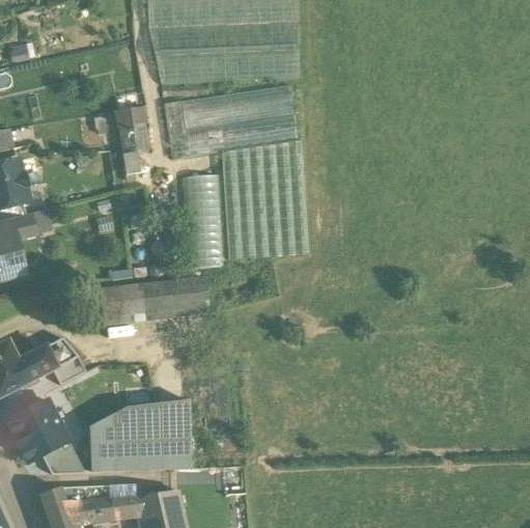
[(145,0),(147,29),(298,22),(296,0),(145,0)]
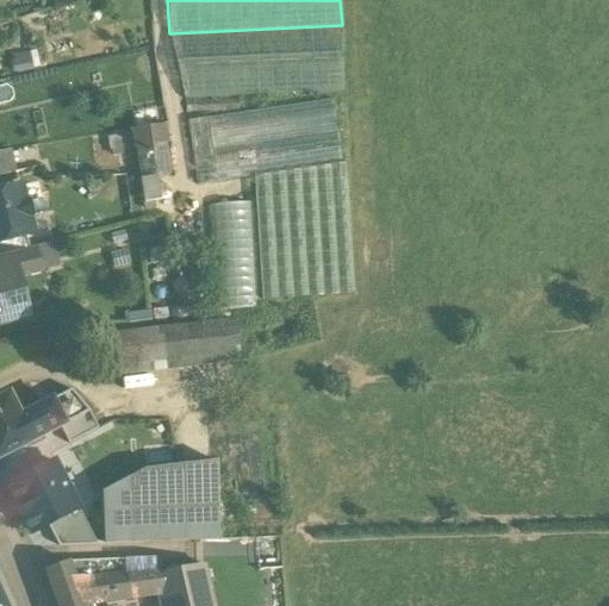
[(342,25),(169,33),(184,98),(345,91),(342,25)]
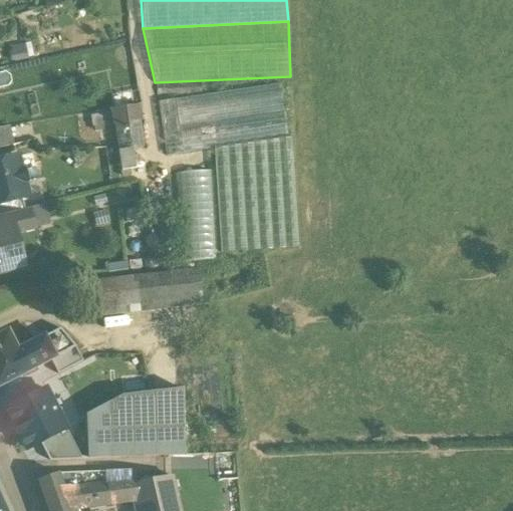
[(13,44),(15,59),(29,57),(26,42),(13,44)]
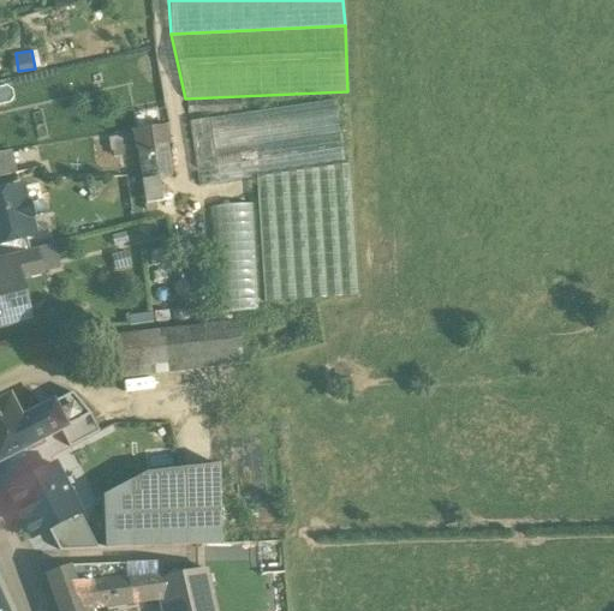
[(335,97),(189,119),(198,183),(256,174),(345,161),(335,97)]
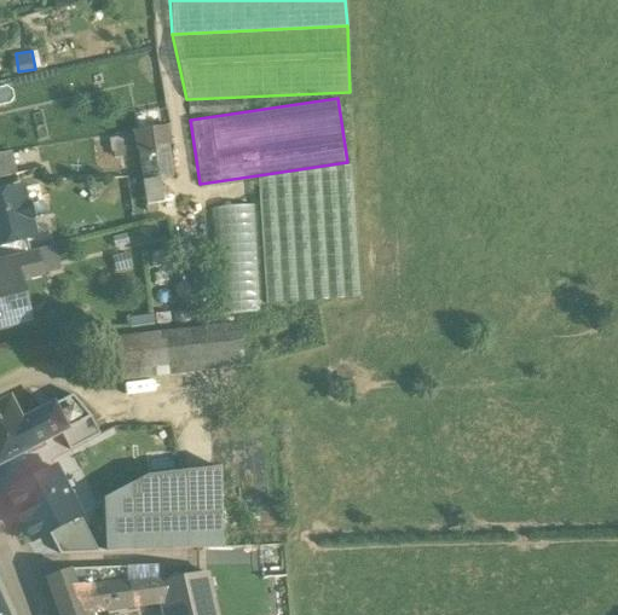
[(167,140),(138,145),(143,179),(165,175),(173,174),(167,140)]
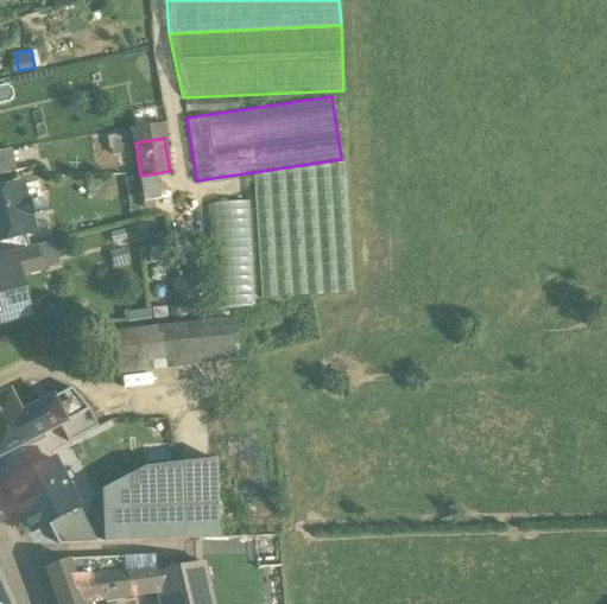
[(11,147),(0,148),(0,172),(17,169),(11,147)]
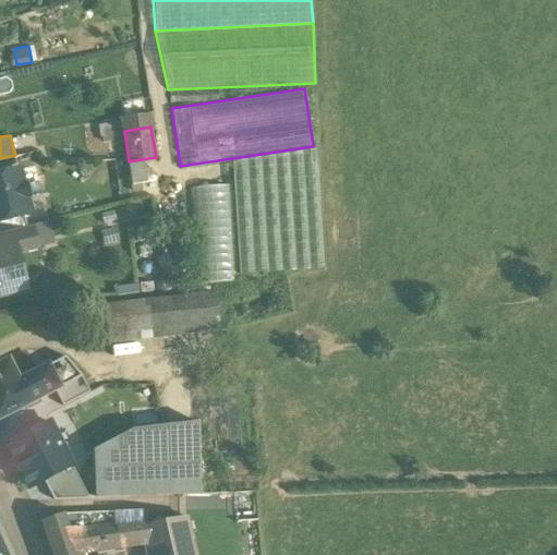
[(313,146),(232,158),(241,274),(319,266),(313,146)]
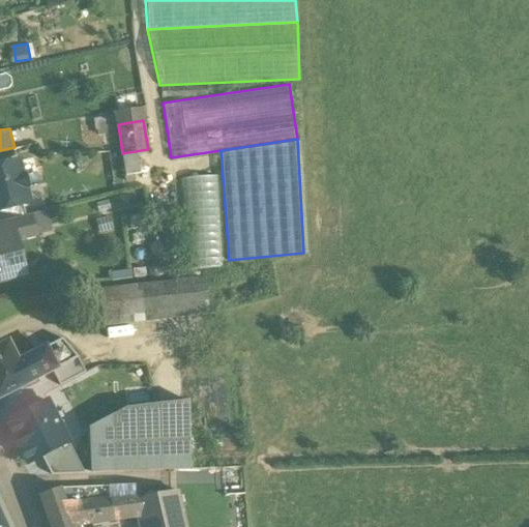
[(141,150),(122,153),(125,174),(143,171),(141,150)]
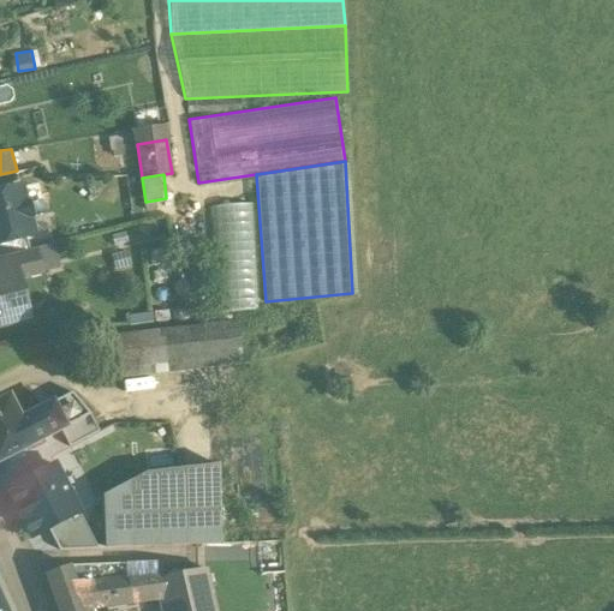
[(21,185),(0,190),(0,240),(27,234),(22,219),(34,215),(30,201),(25,202),(21,185)]
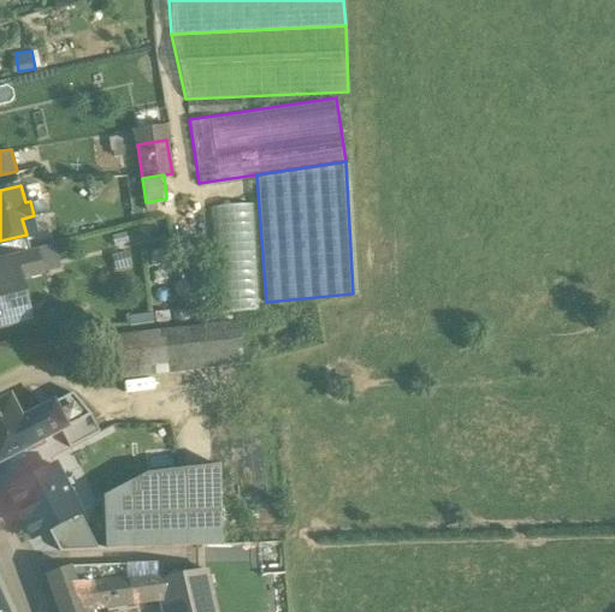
[(212,208),(218,310),(260,307),(254,206),(212,208)]
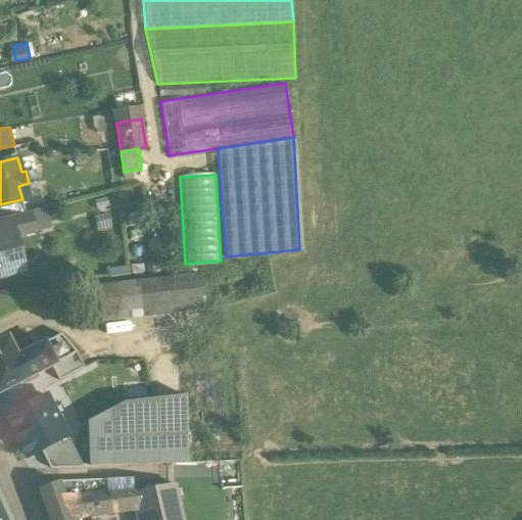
[(22,199),(0,204),(0,218),(25,211),(22,199)]
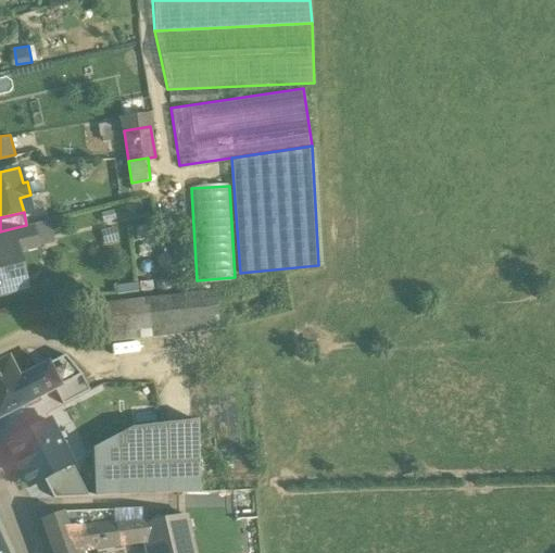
[(0,231),(0,244),(15,241),(17,249),(37,244),(32,224),(26,225),(0,231)]
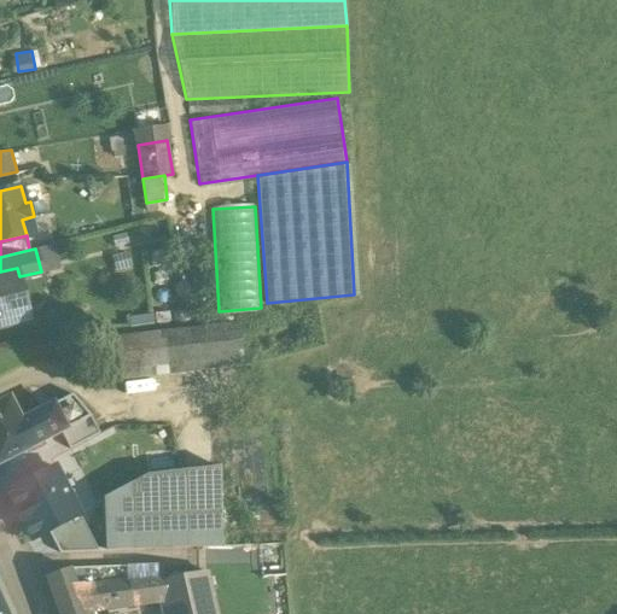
[(0,272),(0,323),(13,321),(6,297),(23,292),(19,276),(17,268),(0,272)]
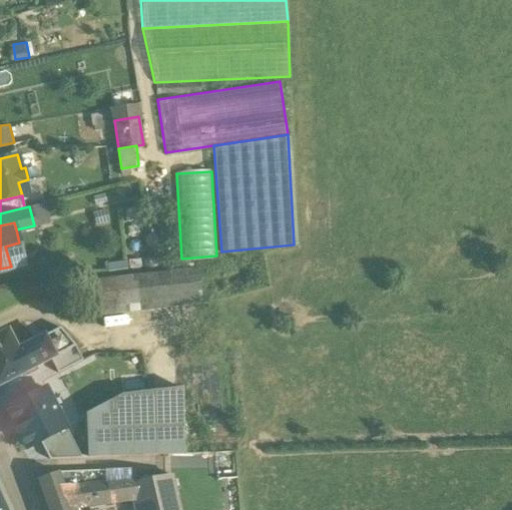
[(201,269),(84,283),(88,315),(205,301),(201,269)]
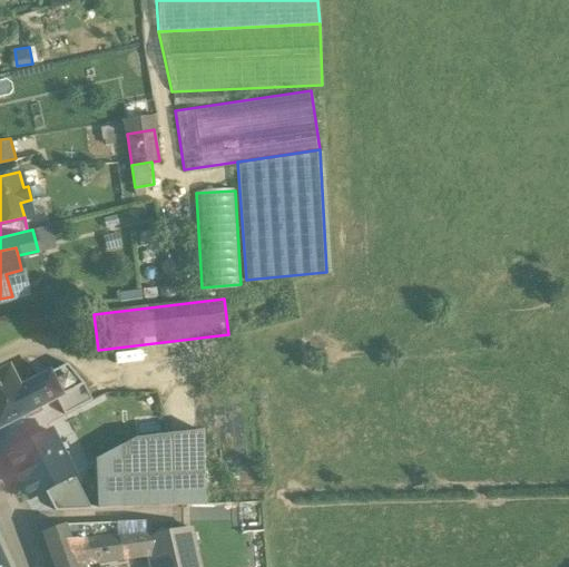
[(67,363),(50,372),(62,396),(86,384),(67,363)]
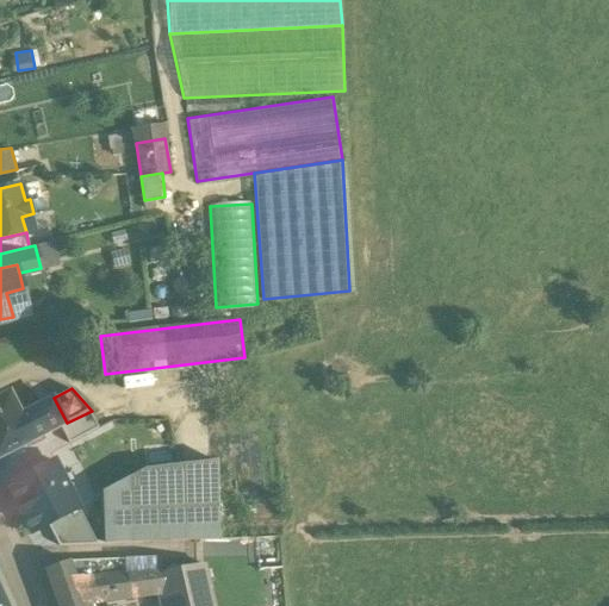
[(8,392),(0,397),(0,456),(17,448),(55,429),(42,403),(20,414),(8,392)]
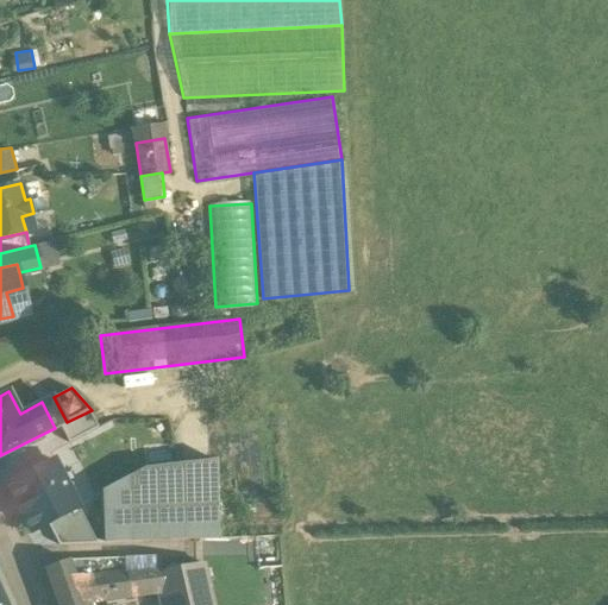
[(54,397),(42,402),(55,428),(62,424),(67,422),(54,397)]
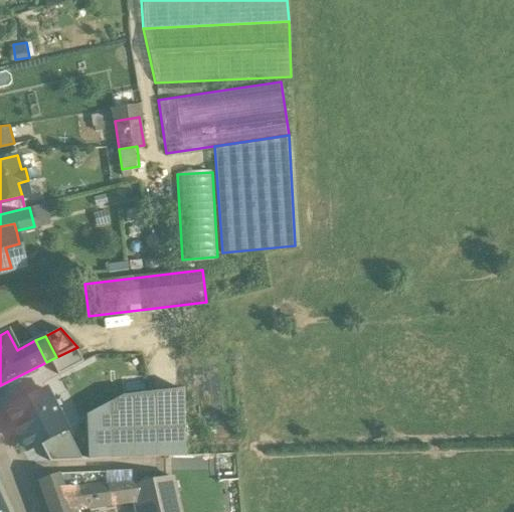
[(52,359),(58,373),(84,360),(77,347),(56,357),(52,359)]
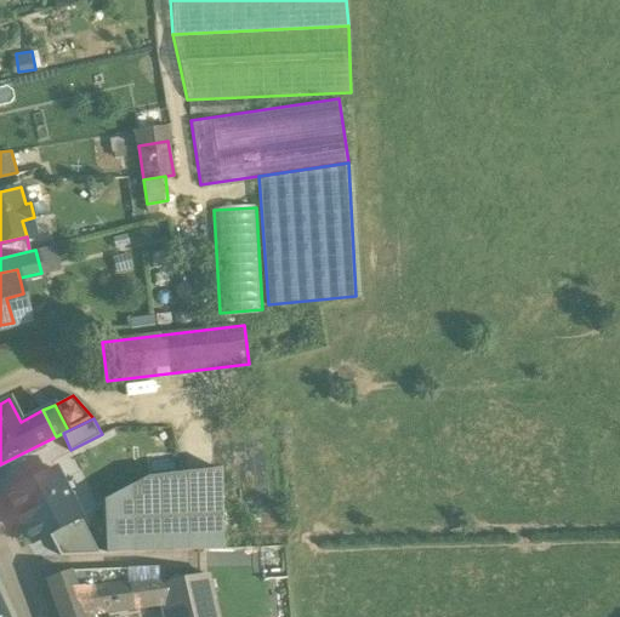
[(81,515),(57,468),(30,483),(17,456),(0,464),(0,476),(34,541),(49,532),(81,515)]
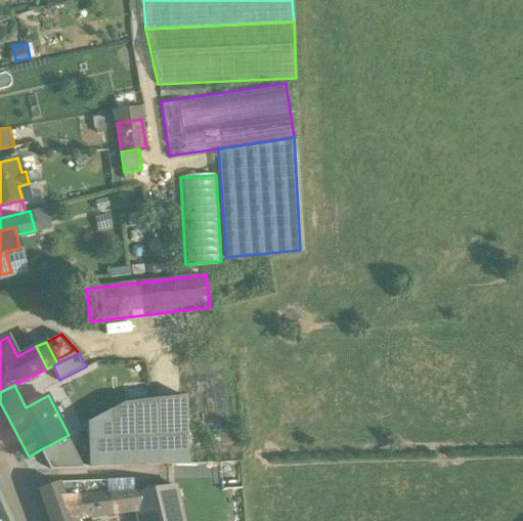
[(185,396),(141,401),(127,402),(88,423),(90,466),(148,464),(189,463),(185,396)]
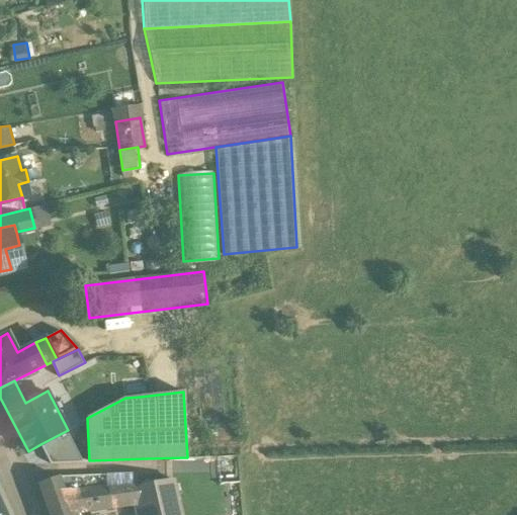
[(51,462),(84,460),(68,430),(40,444),(51,462)]
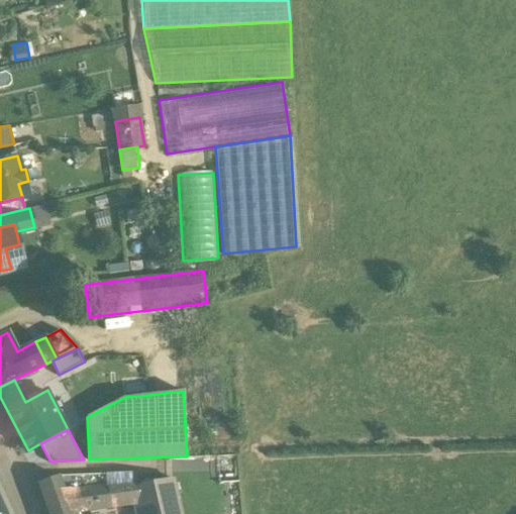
[(59,479),(57,475),(38,482),(49,513),(62,513),(78,510),(108,505),(105,485),(89,486),(62,489),(59,479)]
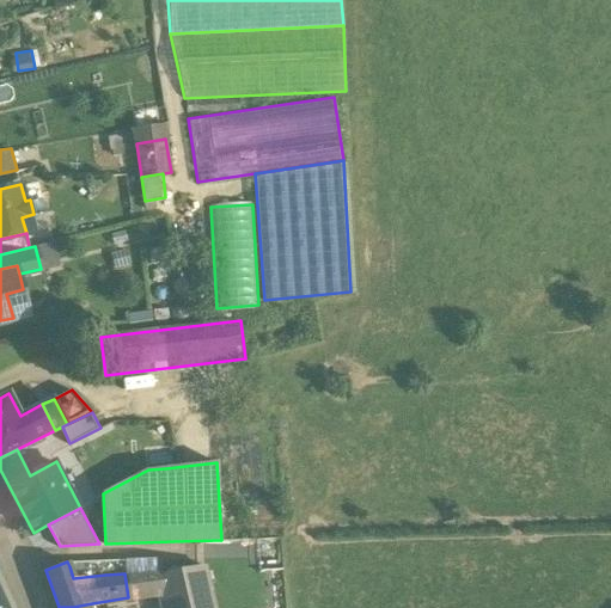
[(196,564),(154,572),(140,572),(124,573),(128,597),(142,596),(157,594),(159,607),(220,607),(221,606),(211,562),(196,564)]
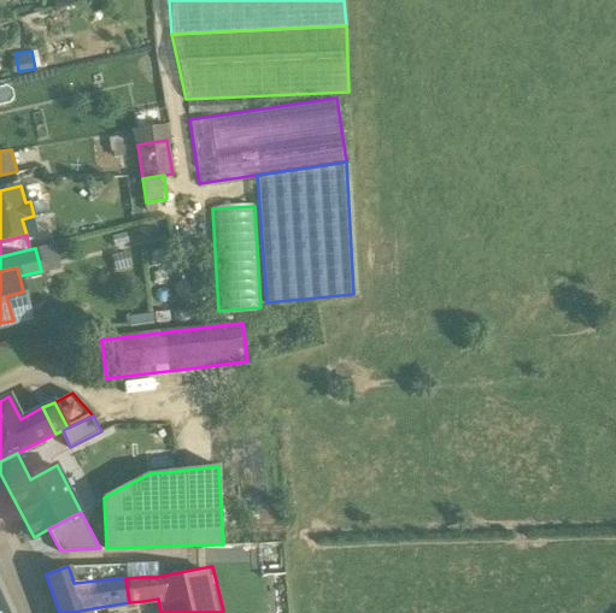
[(154,567),(70,571),(74,583),(106,579),(125,578),(141,577),(156,577),(154,567)]
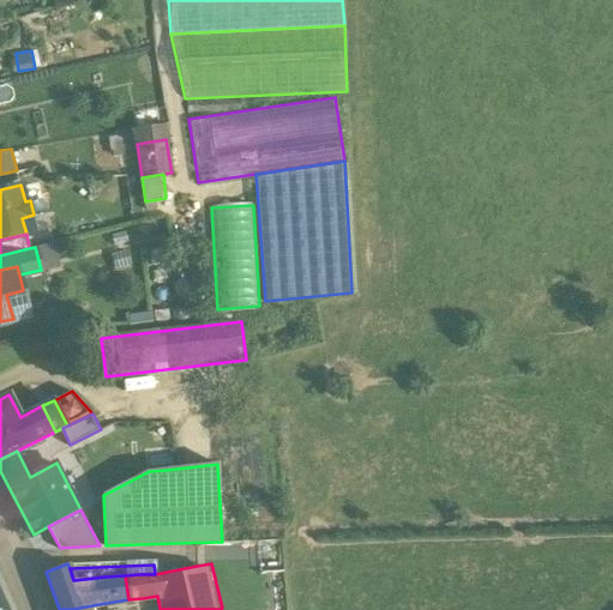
[(12,575),(0,580),(0,581),(7,598),(19,593),(12,575)]
